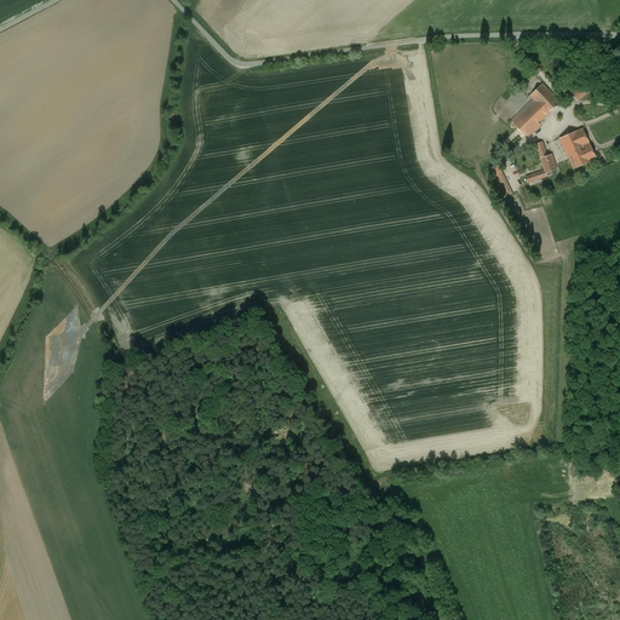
[(561,53),(560,53),(558,53),(557,53),(556,53),(555,55),(554,55),(552,56),(551,57),(551,58),(550,59),(550,61),(550,62),(550,63),(550,64),(551,67),(552,68),(554,69),(555,70),(556,70),(557,72),(558,72),(560,72),(561,72),(562,72),(563,70),(564,70),(566,69),(567,68),(567,67),(568,65),(568,64),(568,63),(569,62),(568,61),(568,59),(568,58),(567,57),(567,56),(566,55),(564,55),(563,53),(562,53),(561,53)]
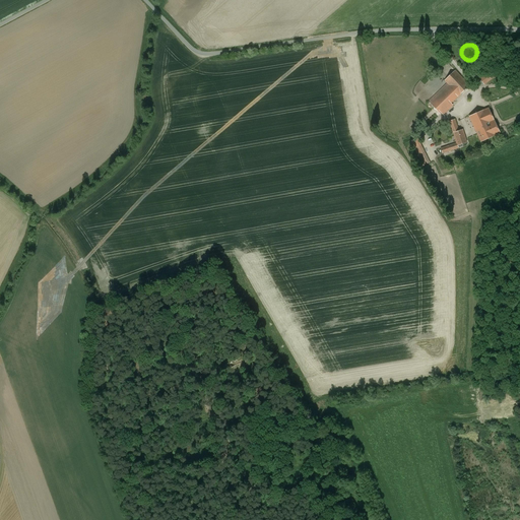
[(494,67),(479,78),(483,84),(486,81),(498,72),(494,67)]
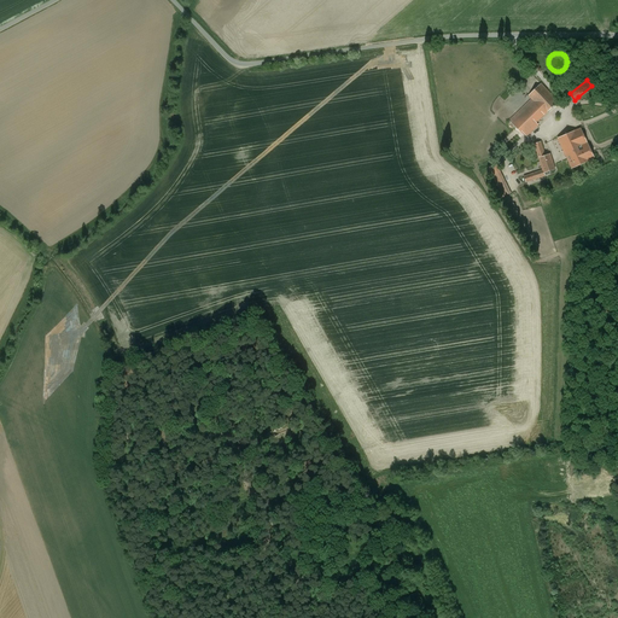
[(558,101),(541,83),(529,95),(530,98),(535,101),(529,108),(540,118),(558,101)]
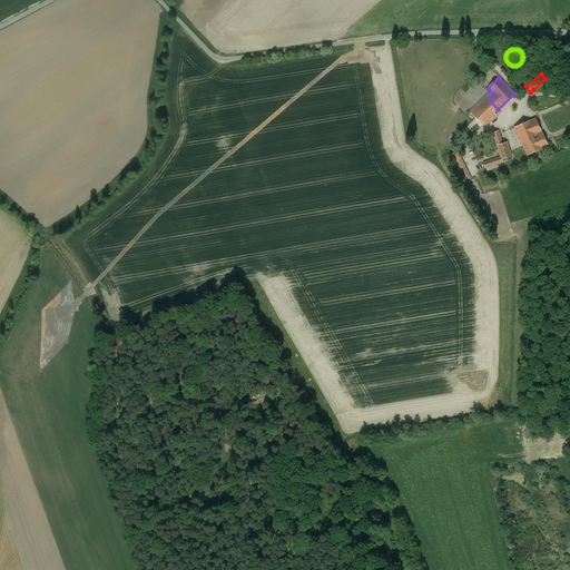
[(489,90),(477,102),(478,104),(470,111),(472,114),(477,110),(488,99),(493,94),(489,90)]
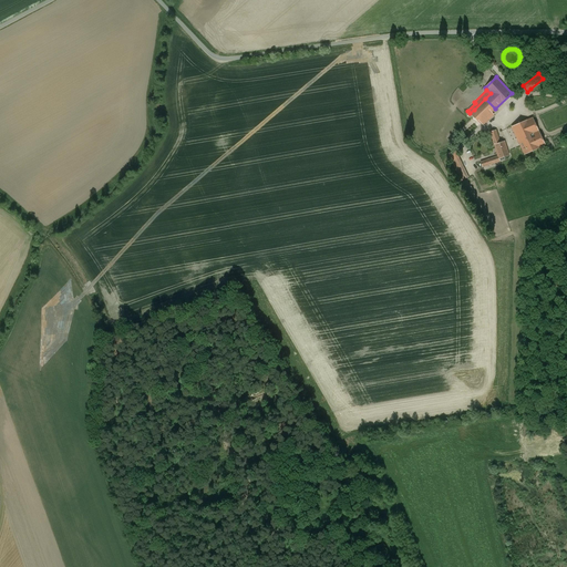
[(495,109),(485,99),(474,110),(484,120),(495,109)]
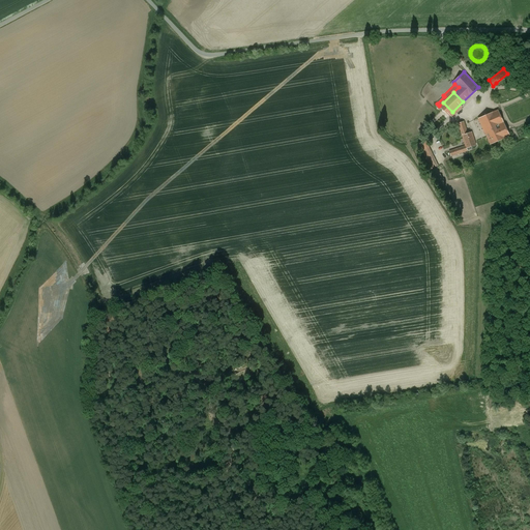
[(452,112),(443,102),(439,106),(449,116),(452,112)]
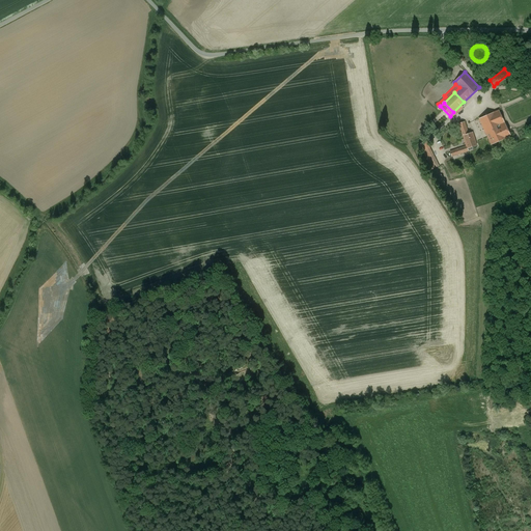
[(499,110),(479,118),(484,131),(504,122),(499,110)]
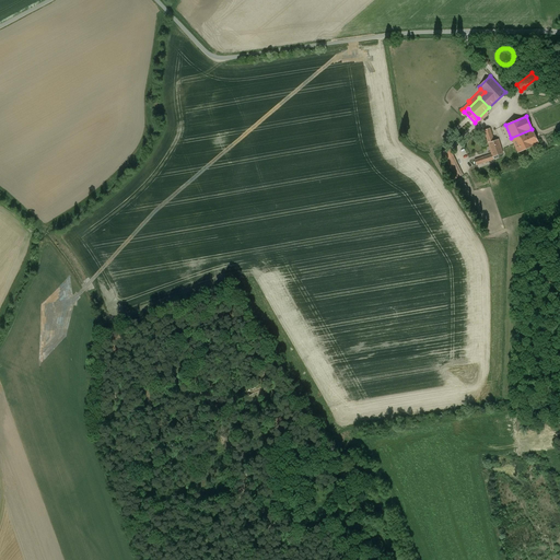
[(489,129),(483,130),(488,143),(493,141),(489,129)]
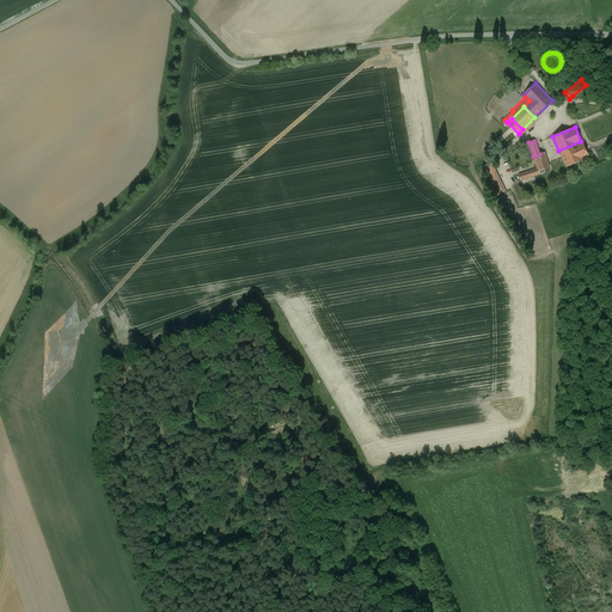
[(581,141),(558,151),(567,167),(588,157),(581,141)]
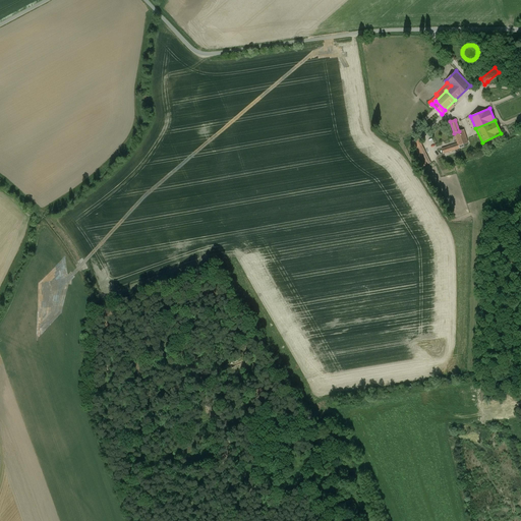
[(459,131),(454,133),(456,138),(458,143),(458,146),(459,146),(467,142),(463,130),(459,131)]
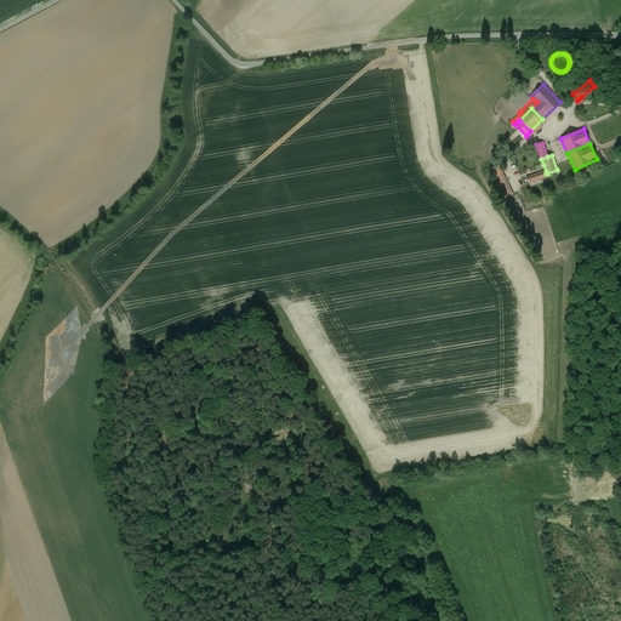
[(546,171),(533,175),(535,181),(547,176),(547,174),(546,174),(546,171)]
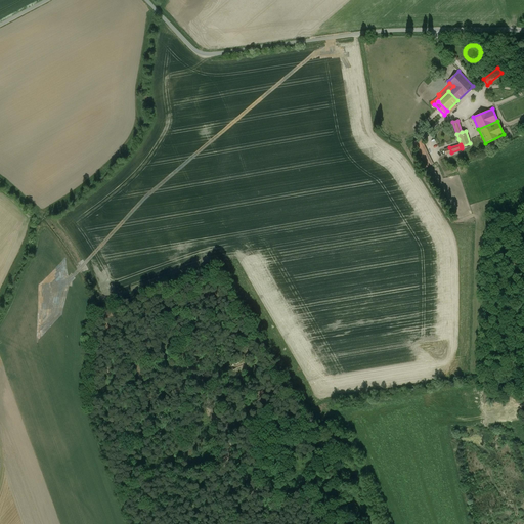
[(424,146),(419,149),(427,167),(433,164),(424,146)]
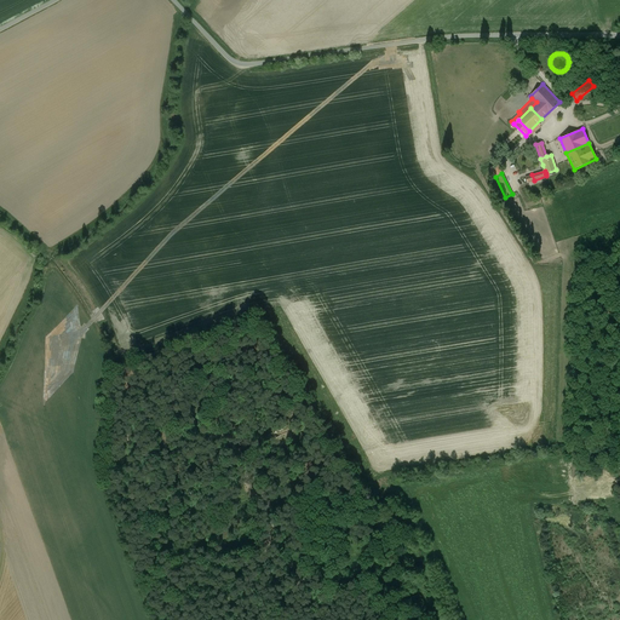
[(568,200),(575,199),(572,188),(564,189),(568,200)]
